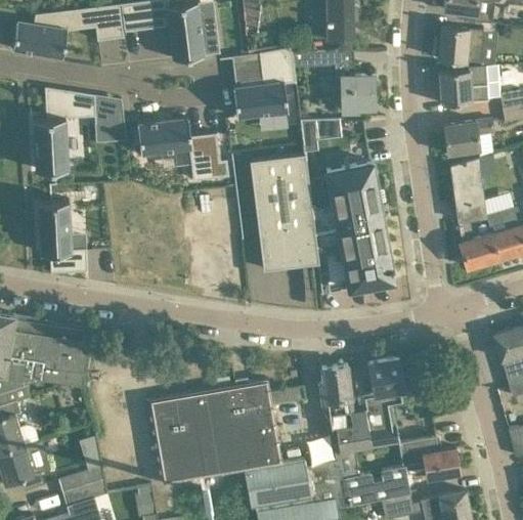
[(169,0),(157,0),(121,4),(121,6),(124,33),(170,27),(174,60),(205,56),(198,3),(171,6),(170,0),(169,0)]
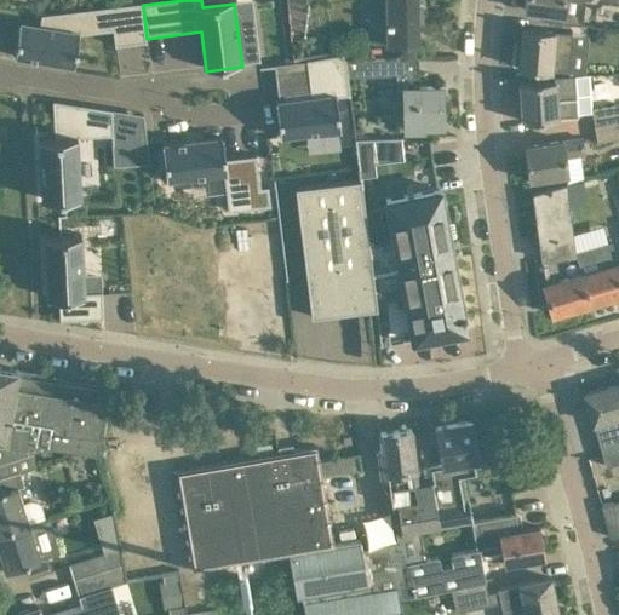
[(368,0),(370,27),(387,26),(388,45),(394,45),(418,45),(418,27),(423,26),(423,7),(418,7),(417,0),(368,0)]
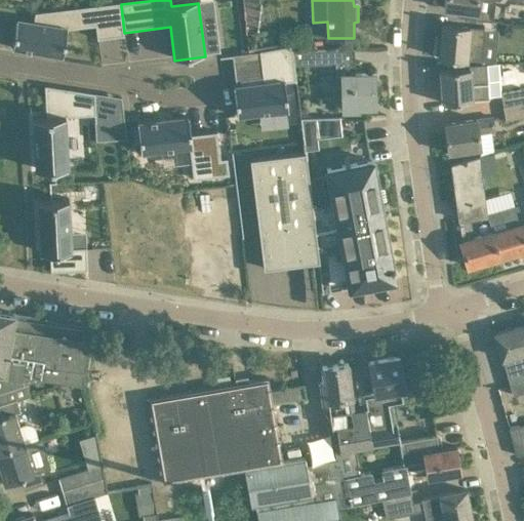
[(507,0),(523,2),(523,0),(446,0),(445,11),(466,13),(476,14),(478,0),(496,2),(499,3),(501,0),(507,0)]
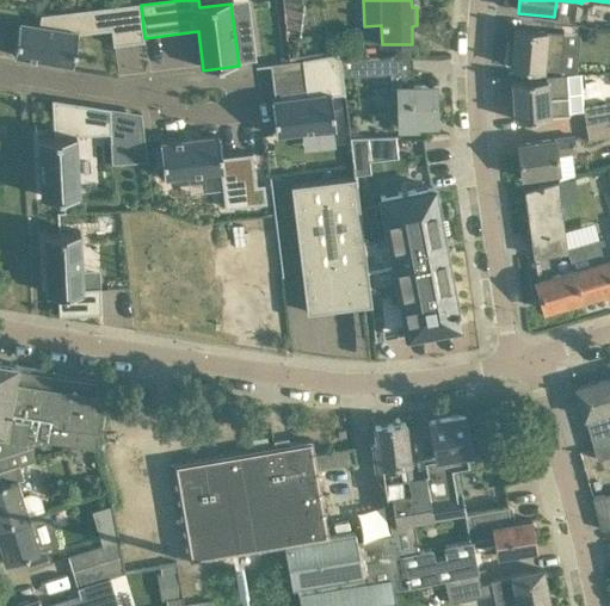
[(20,24),(14,59),(74,68),(79,33),(96,32),(94,22),(110,19),(114,48),(145,44),(145,38),(141,7),(141,5),(42,17),(39,28),(20,24)]
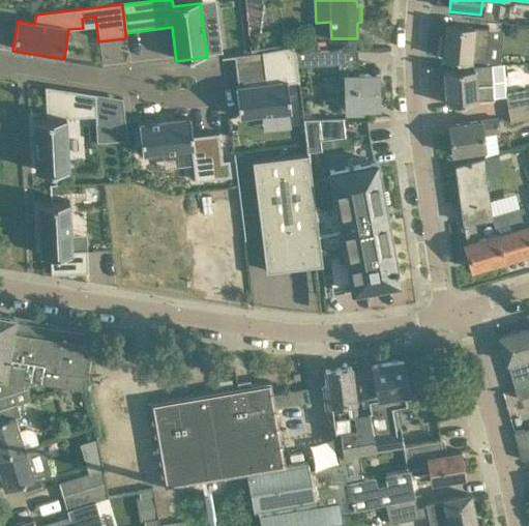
[(444,60),(471,63),(485,64),(489,32),(468,29),(447,27),(444,60)]
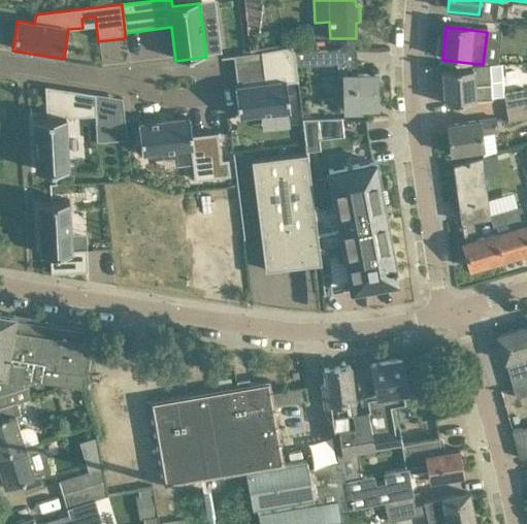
[(262,85),(235,88),(239,118),(291,110),(287,84),(297,82),(297,84),(299,84),(297,72),(296,72),(296,58),(295,51),(258,56),(262,85)]
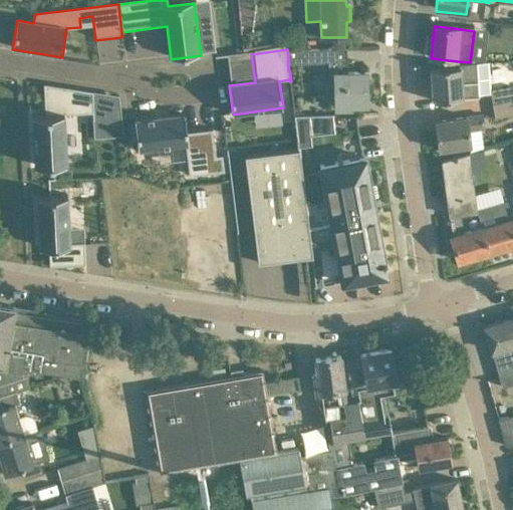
[(347,50),(321,51),(288,56),(288,70),(289,70),(328,64),(329,90),(335,90),(335,109),(351,109),(351,106),(366,105),(366,74),(347,75),(347,50)]
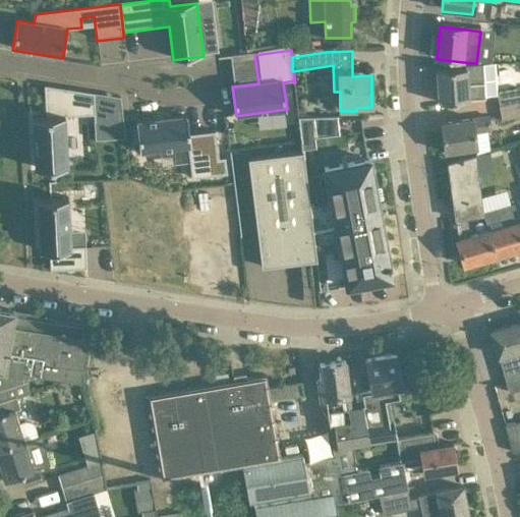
[(495,65),(466,67),(466,70),(438,71),(440,104),(468,103),(468,101),(485,100),(485,98),(497,97),(495,65)]
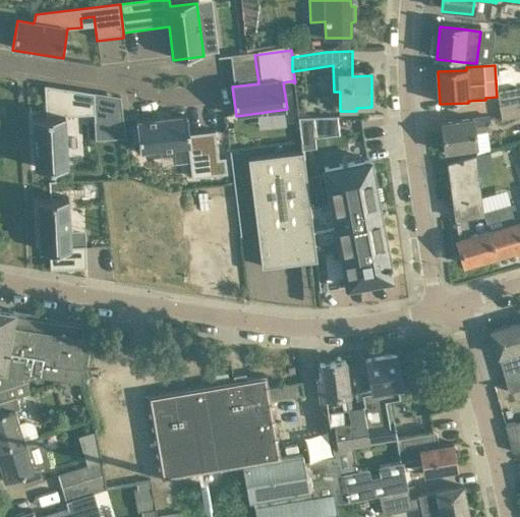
[(333,89),(333,69),(324,69),(324,89),(333,89)]
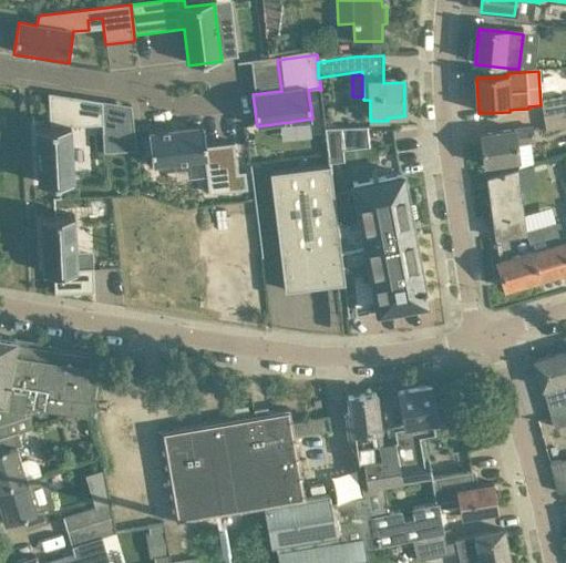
[(51,129),(37,129),(39,185),(71,183),(69,133),(105,131),(103,103),(82,100),(49,94),(51,129)]
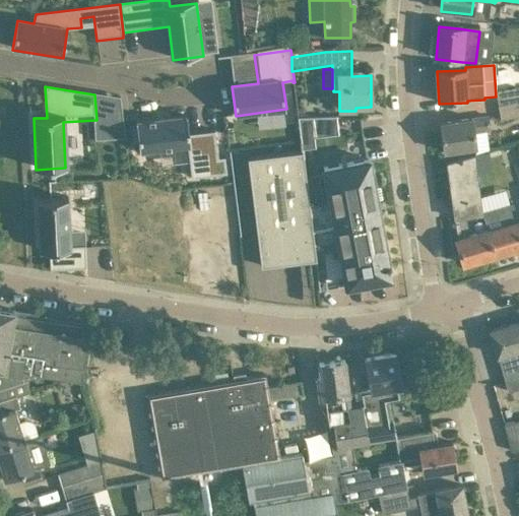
[(518,90),(496,95),(498,109),(518,104),(518,90)]
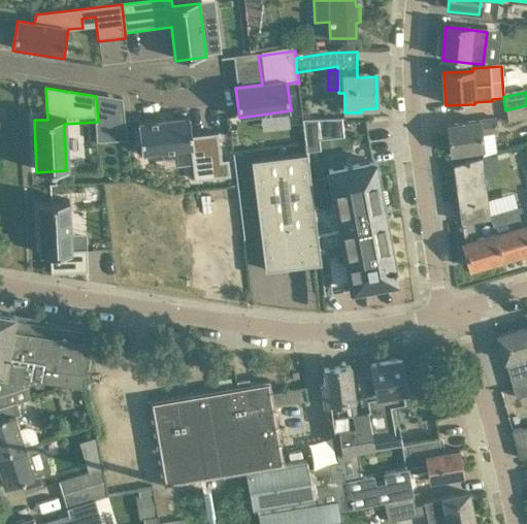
[(526,105),(505,110),(508,124),(526,121),(526,105)]
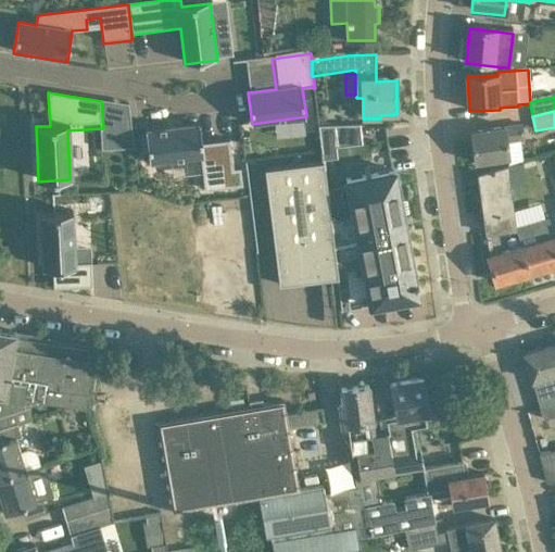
[(338,158),(337,146),(362,145),(361,124),(320,126),(323,159),(338,158)]
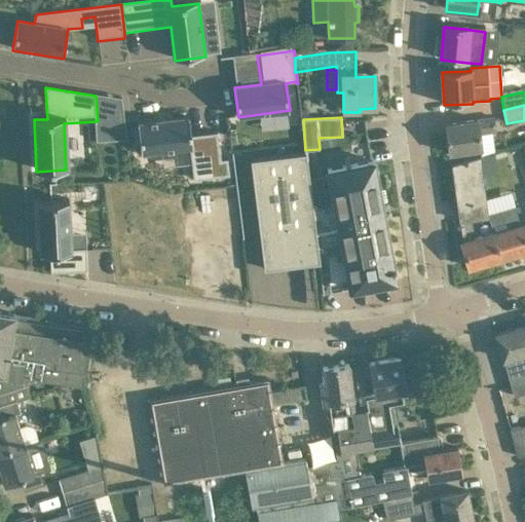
[(189,118),(138,124),(142,155),(190,150),(194,182),(230,178),(228,160),(222,161),(218,134),(192,138),(189,118)]
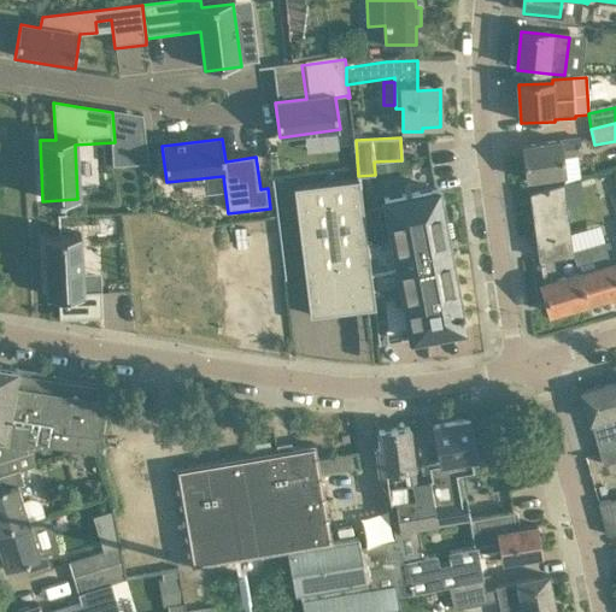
[(528,182),(552,180),(563,177),(562,160),(579,158),(581,158),(579,141),(547,145),(523,147),(528,182)]
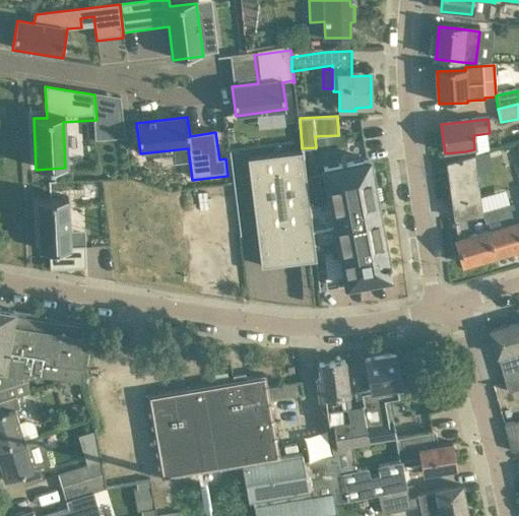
[(313,229),(313,228),(303,153),(248,160),(256,221),(262,269),(317,262),(315,248),(313,229)]
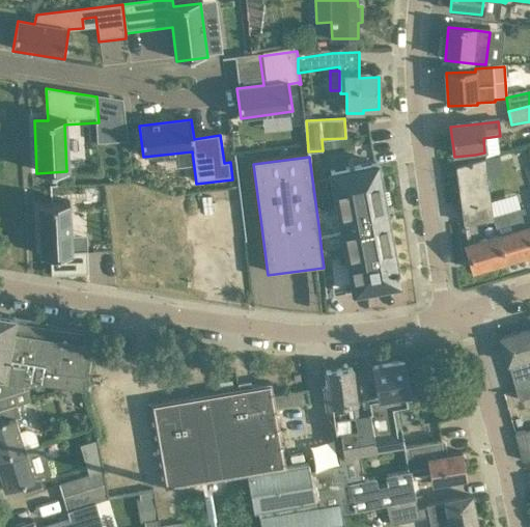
[(485,160),(489,178),(503,176),(501,158),(485,160)]
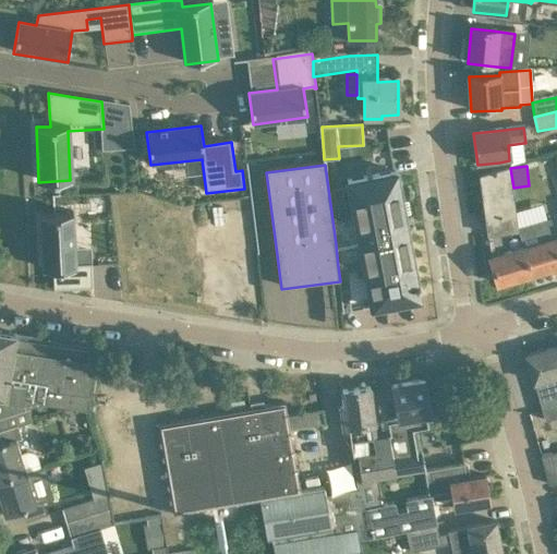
[(518,229),(516,217),(510,168),(480,177),(487,237),(499,236),(519,233),(518,229)]
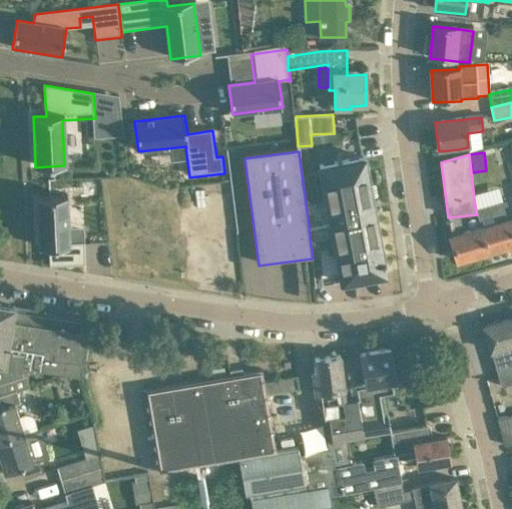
[(342,162),(320,167),(334,241),(339,265),(342,285),(365,281),(387,276),(385,264),(386,264),(385,260),(384,260),(378,227),(376,213),(373,200),(378,199),(376,188),(371,189),(365,158),(346,162),(342,162)]
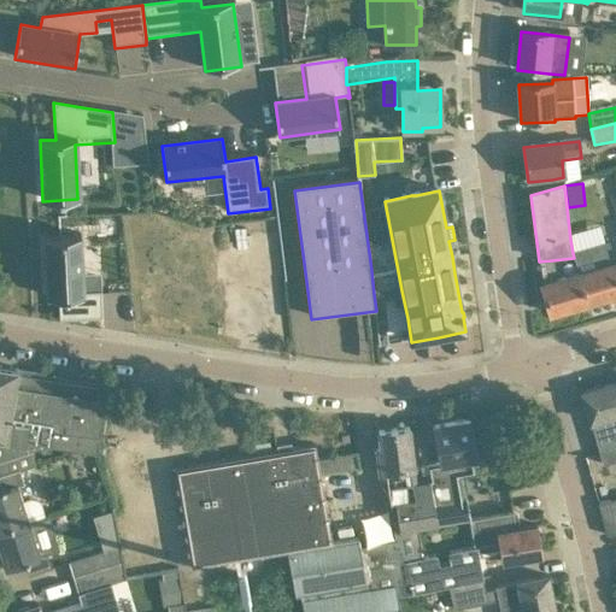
[(80,236),(45,237),(48,298),(59,298),(60,322),(104,319),(103,293),(82,294),(80,236)]
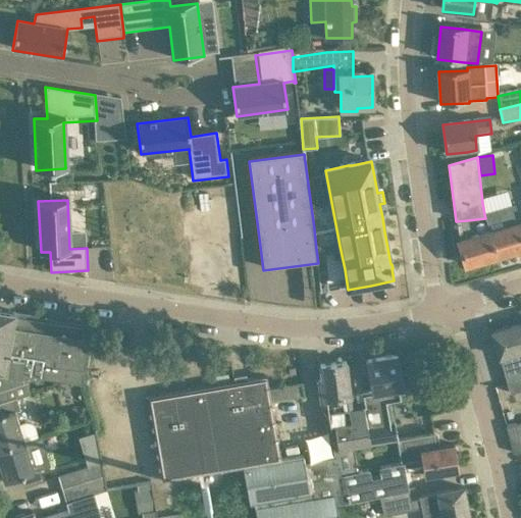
[(484,214),(485,218),(489,232),(497,258),(520,251),(520,221),(516,205),(484,214)]
